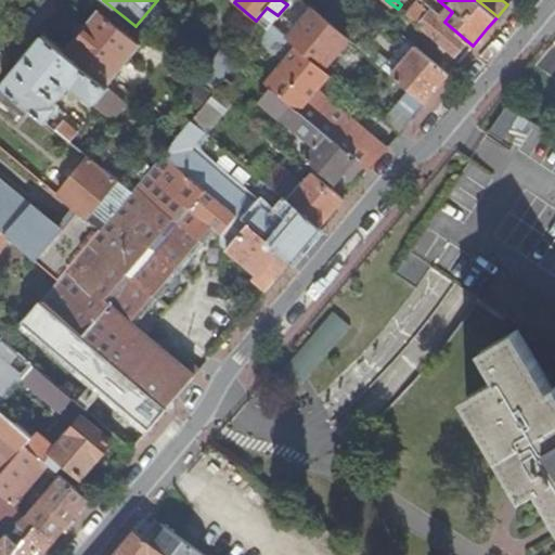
[(348,39),(312,10),(285,39),(294,46),(323,68),(348,39)]
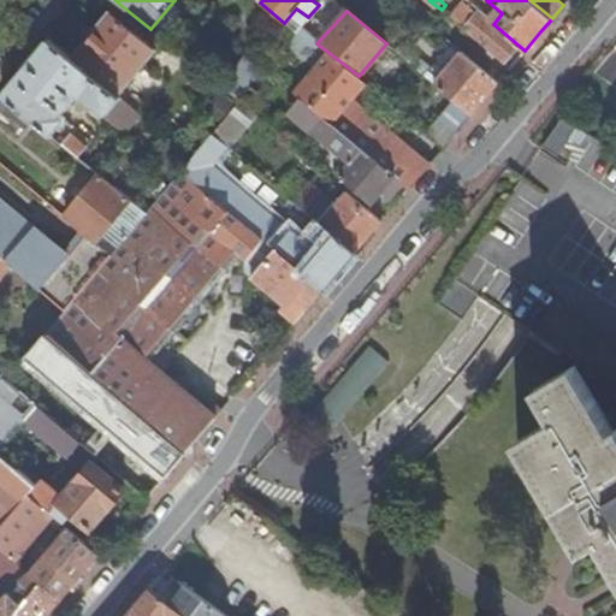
[(71,58),(117,96),(155,49),(108,12),(71,58)]
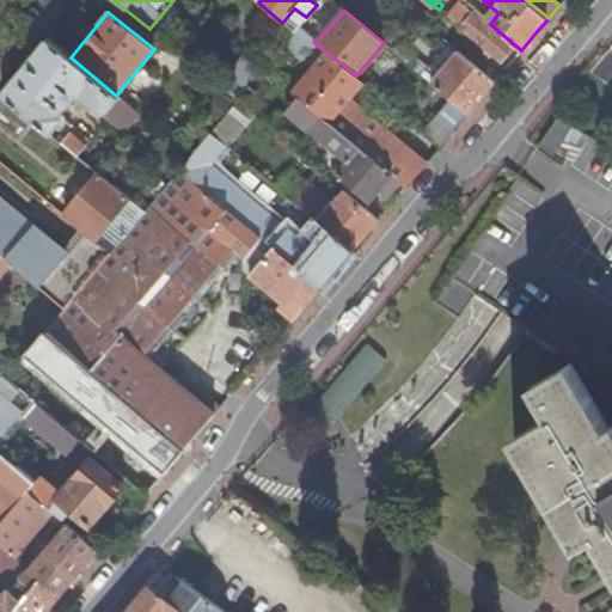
[(501,61),(513,48),(473,16),(461,29),(501,61)]
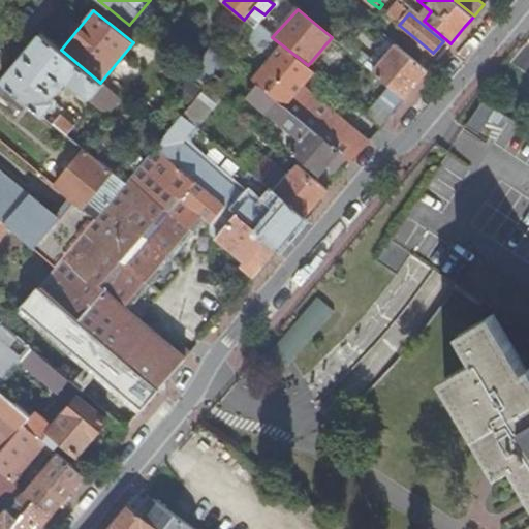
[(109,114),(121,98),(100,83),(61,50),(41,33),(2,81),(28,102),(43,115),(55,101),(51,98),(67,80),(109,114)]
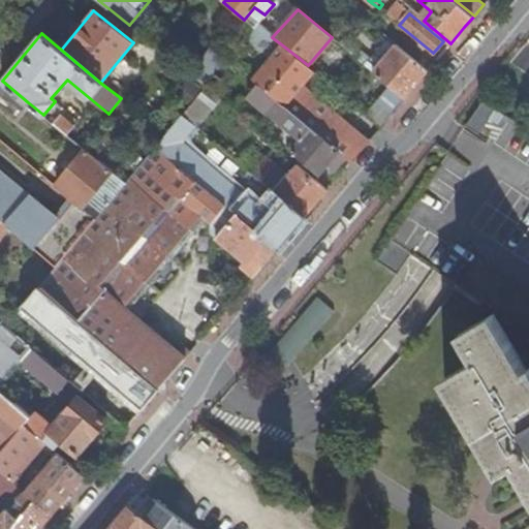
[(308,65),(280,43),(251,79),(277,100),(339,152),(350,161),(369,141),(302,84),(314,70),(308,65)]
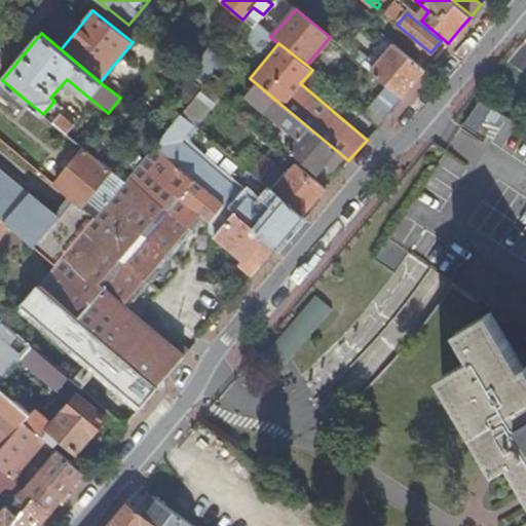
[(424,72),(392,44),(370,71),(402,98),(424,72)]
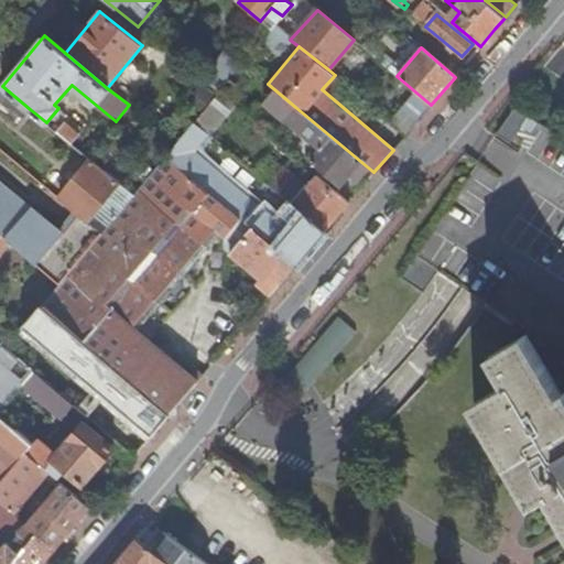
[(130,63),(120,82),(141,91),(151,73),(130,63)]
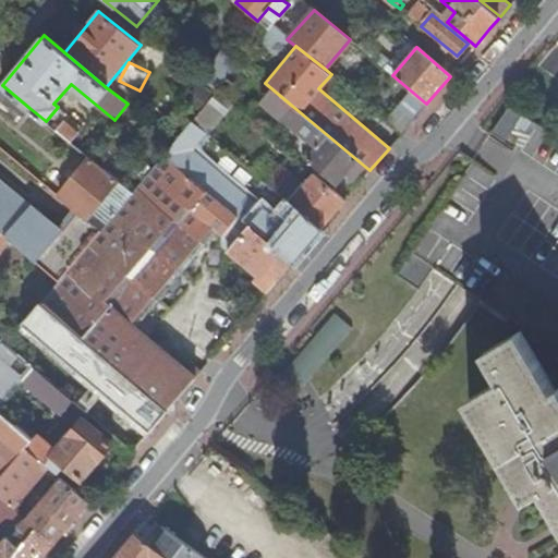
[(0,111),(15,125),(29,108),(2,85),(0,87),(0,111)]
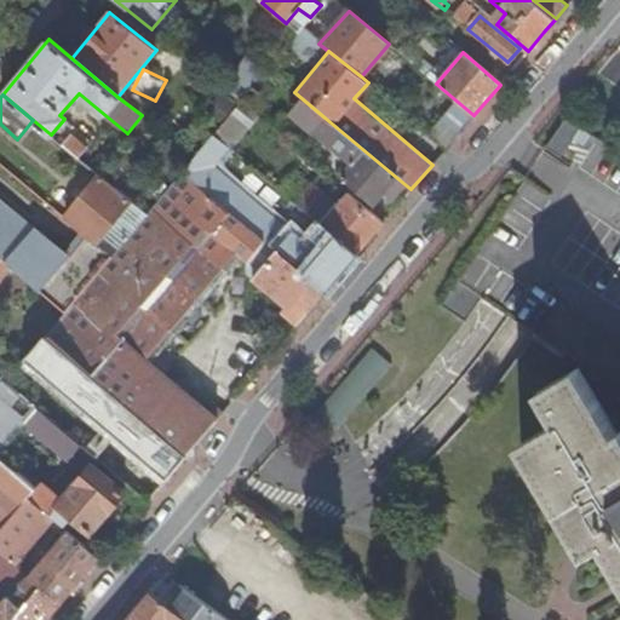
[(231,113),(213,133),(230,148),(257,114),(241,101),(240,102),(231,113)]
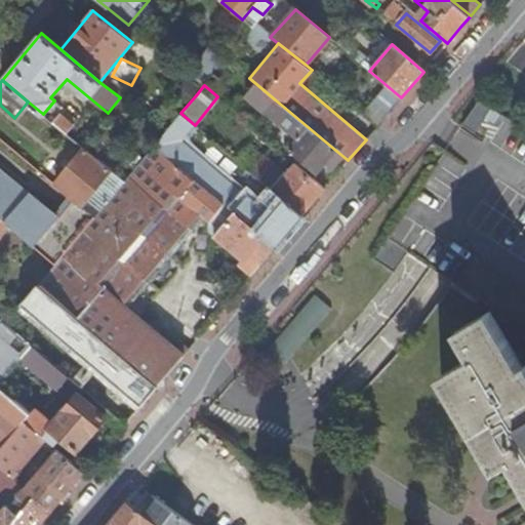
[(459,119),(472,131),(491,111),(479,98),(459,119)]
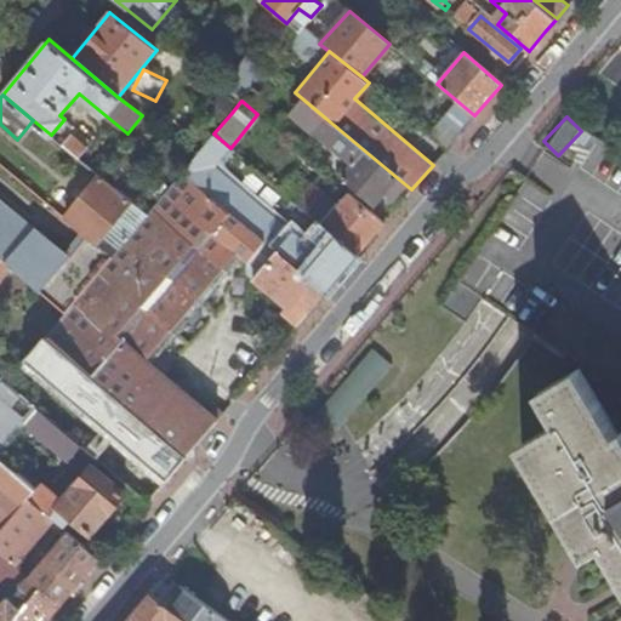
[(398,178),(325,118),(314,132),(346,159),(341,165),(342,166),(336,174),(375,205),(398,178)]
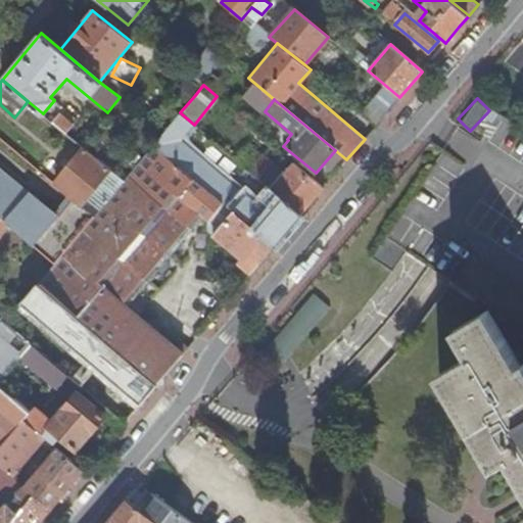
[(180,112),(165,130),(180,142),(194,125),(180,112)]
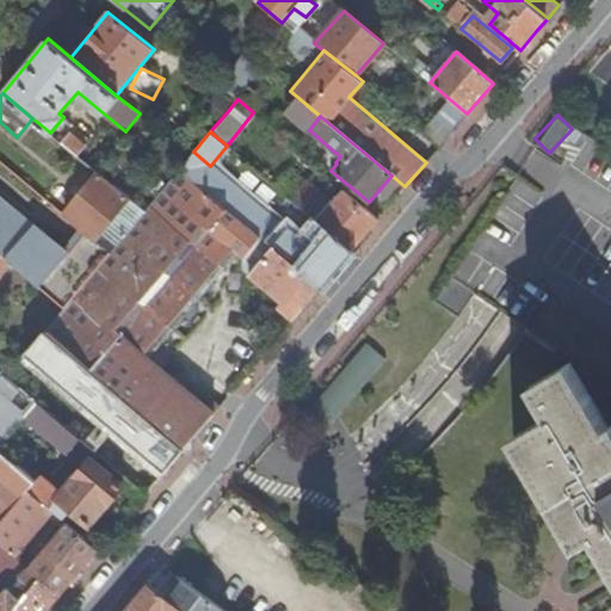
[(61,141),(76,154),(84,146),(68,133),(61,141)]
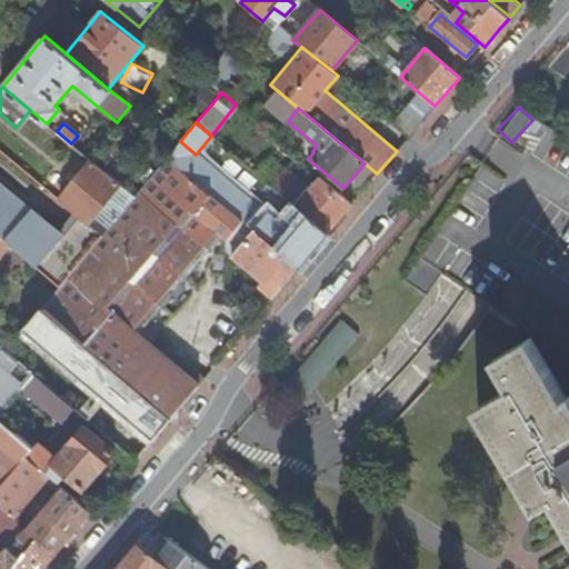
[(177,145),(167,157),(226,207),(242,221),(253,230),(298,268),(327,235),(293,206),(286,215),(291,220),(285,227),(267,213),(267,215),(196,155),(180,141),(177,145)]
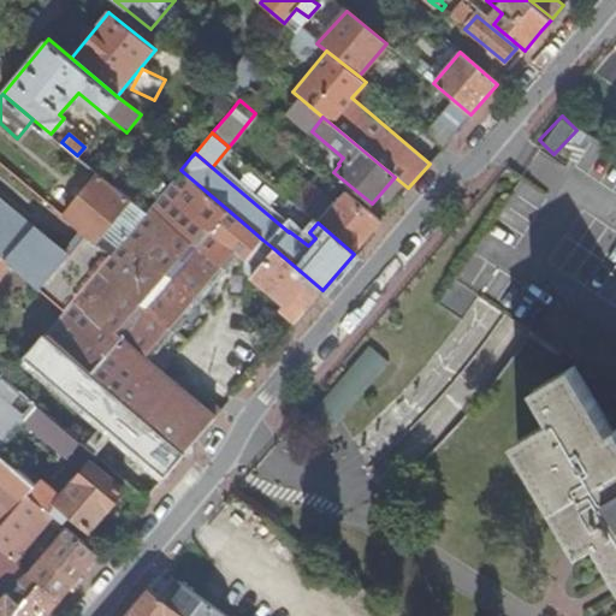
[(88,280),(64,309),(42,335),(184,452),(219,412),(208,402),(202,408),(148,361),(238,255),(244,260),(262,240),(244,224),(181,170),(146,212),(129,231),(117,246),(111,254),(88,280)]
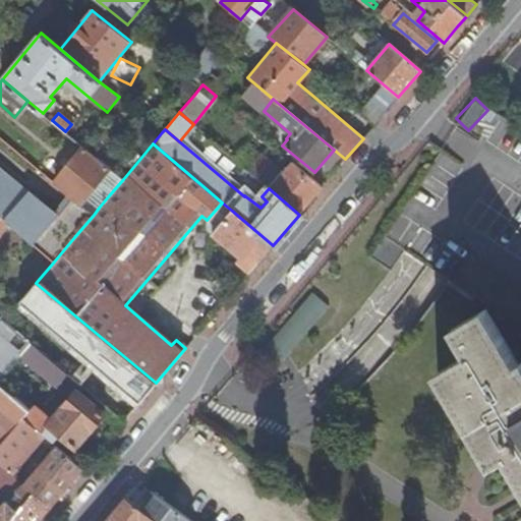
[(55,183),(74,198),(94,215),(99,208),(87,197),(97,185),(109,195),(123,179),(83,147),(55,183)]
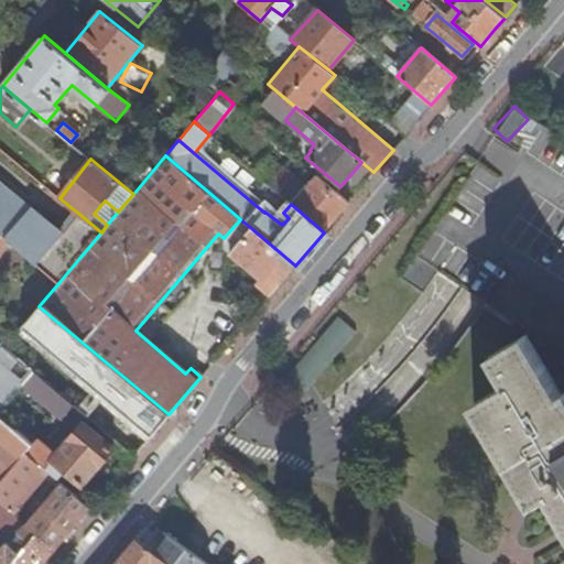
[(350,201),(317,173),(291,204),(324,232),(350,201)]
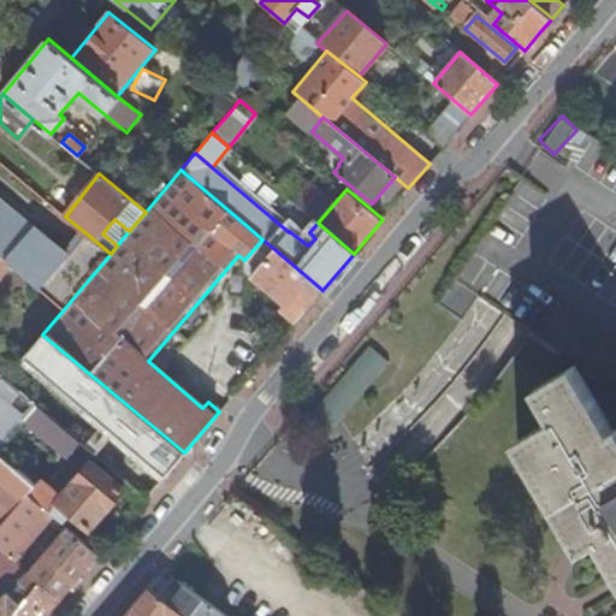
[(0,201),(0,258),(17,272),(64,309),(88,280),(111,254),(88,235),(66,260),(45,243),(46,241),(0,201)]
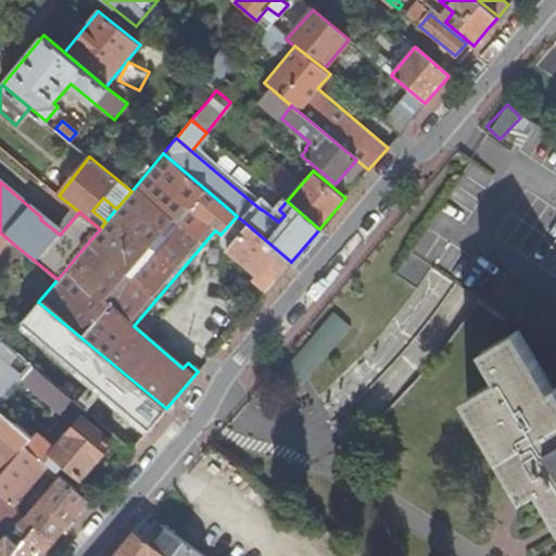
[(291,262),(248,225),(227,250),(231,253),(231,258),(238,264),(243,264),(254,275),(252,278),(266,290),(291,262)]
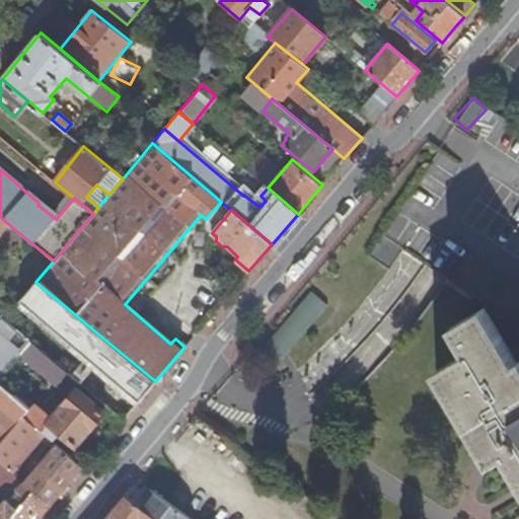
[(0,217),(0,239),(3,243),(14,229),(0,217)]
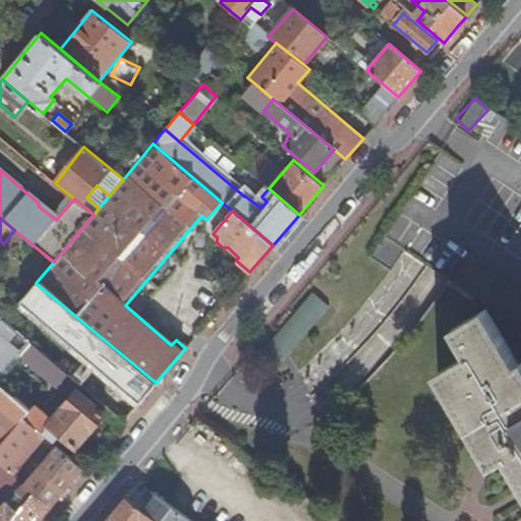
[(281,358),(329,306),(312,292),(265,344),(281,358)]
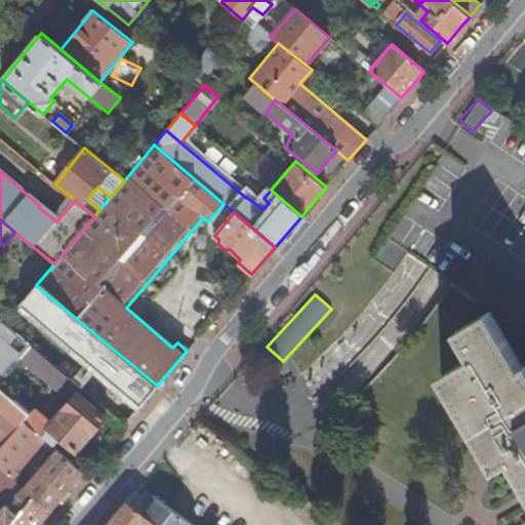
[(524,524),(524,362),(520,366),(486,311),(453,330),(469,357),(438,375),(493,470),(510,461),(524,488),(524,524)]
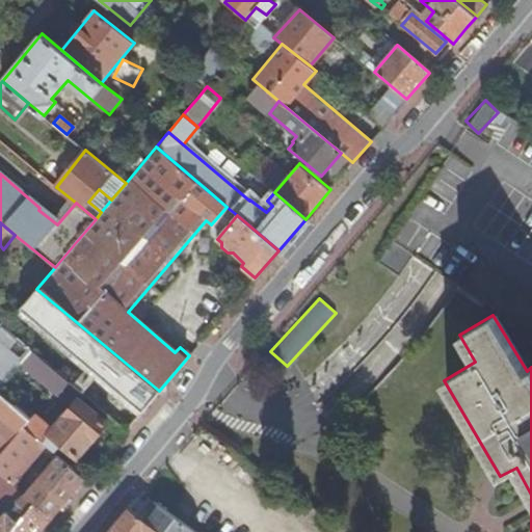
[(0,384),(19,363),(29,350),(0,325),(0,384)]
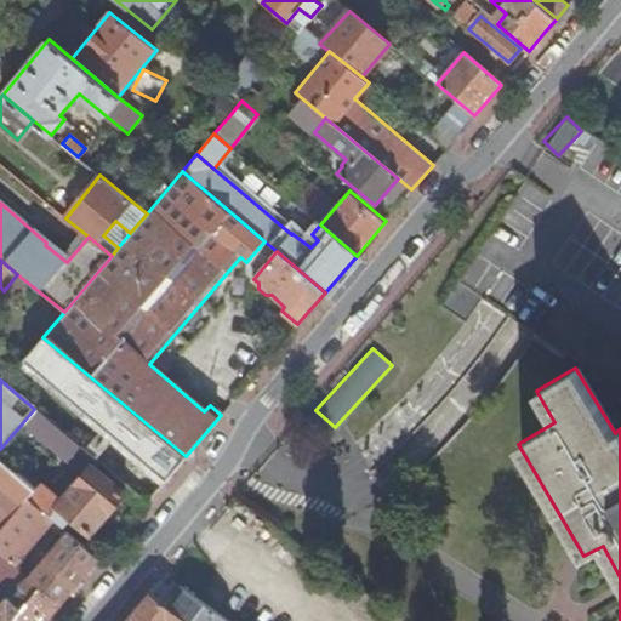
[(34,409),(22,423),(67,461),(79,445),(34,409)]
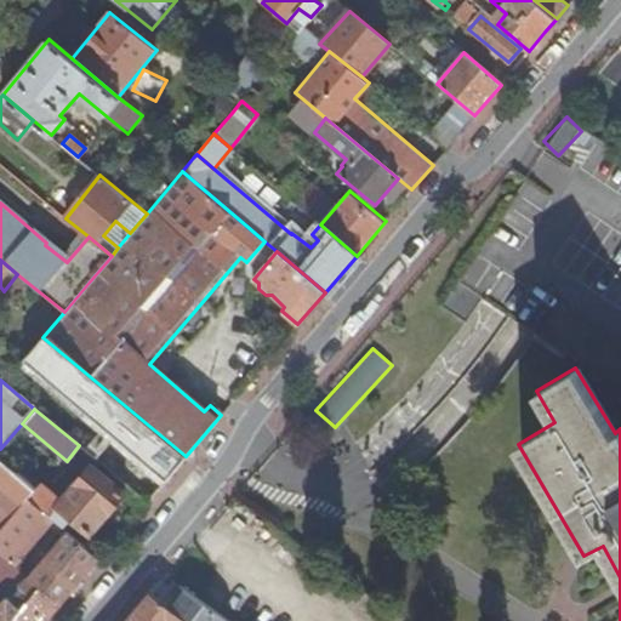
[(16,471),(0,457),(0,497),(9,505),(16,511),(28,497),(36,488),(26,479),(16,471)]
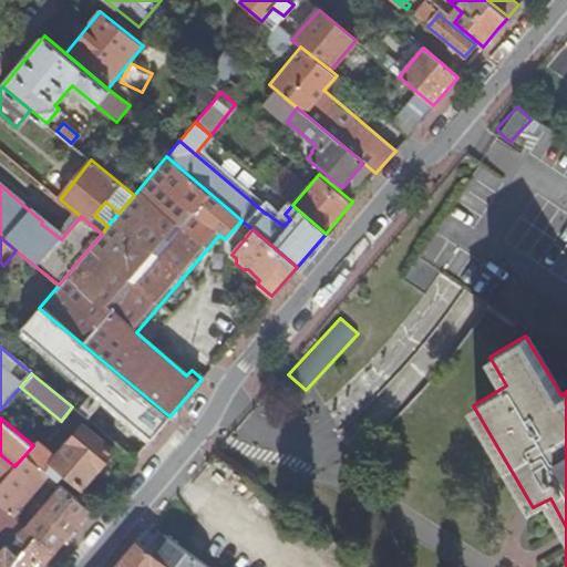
[(22,421),(14,430),(23,437),(31,429),(22,421)]
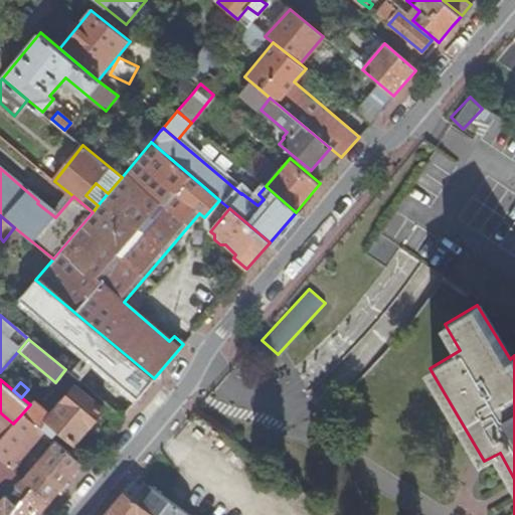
[(23,412),(44,431),(52,437),(59,428),(74,441),(89,424),(91,425),(104,409),(74,386),(51,414),(34,400),(34,394),(28,389),(21,397),(30,404),(23,412)]
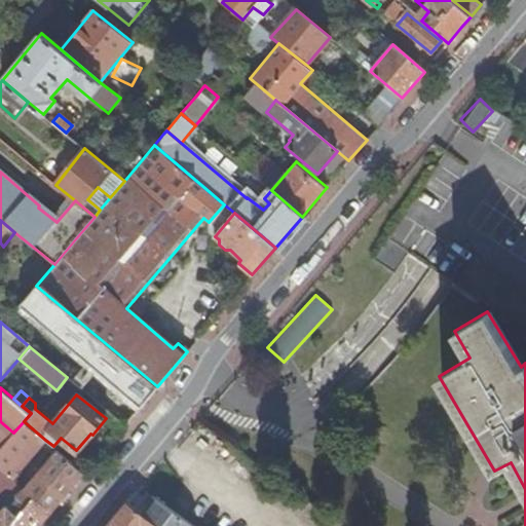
[(0,448),(0,468),(13,480),(45,440),(24,421),(13,433),(0,448)]
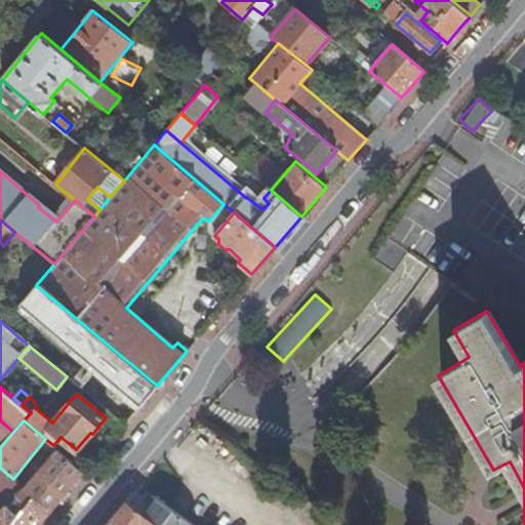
[(7,427),(0,435),(0,447),(13,432),(7,427)]
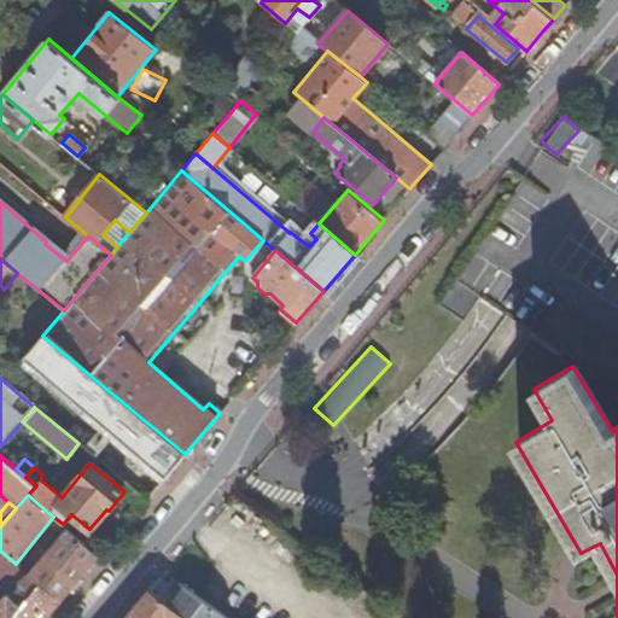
[(7,594),(0,599),(0,617),(45,617),(99,555),(66,528),(21,584),(31,595),(21,607),(7,594)]
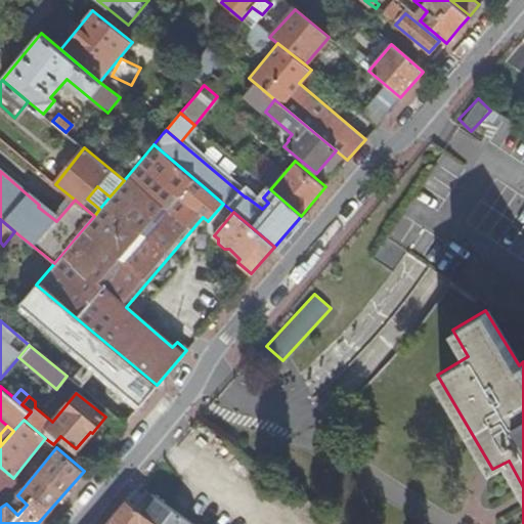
[(194,523),(153,494),(151,494),(144,504),(146,505),(141,512),(158,523),(194,523)]
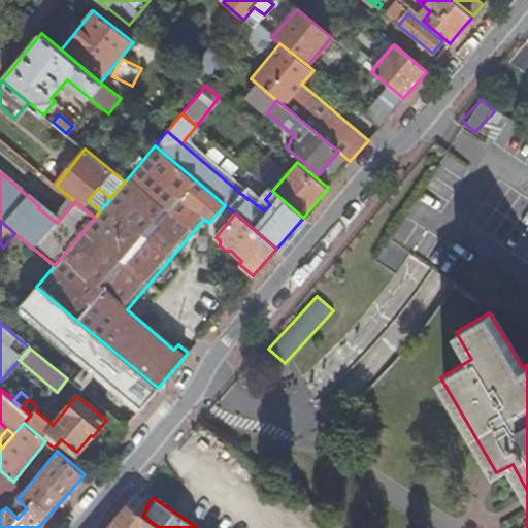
[(159,527),(142,516),(127,504),(116,518),(106,527),(159,527)]
